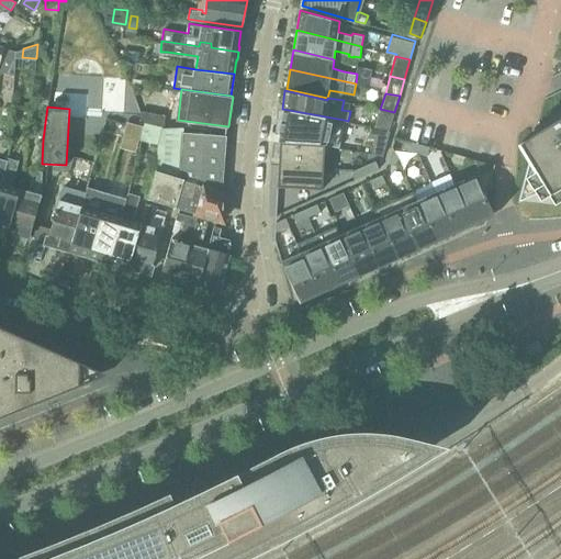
[(164,125),(165,114),(141,109),(144,122),(164,125)]
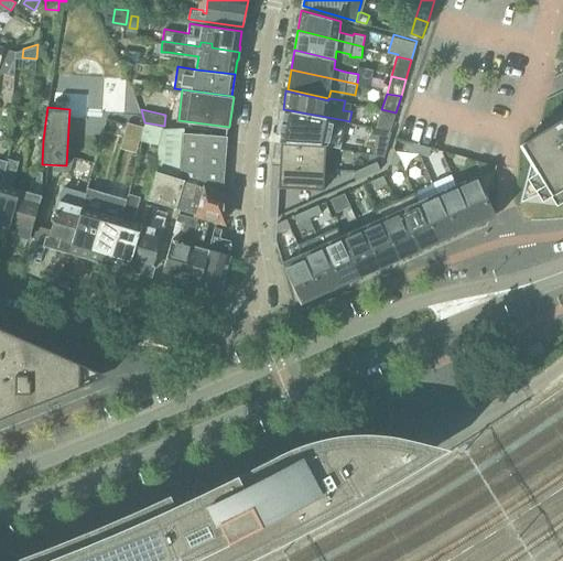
[(280,133),(281,133),(280,142),(281,142),(326,144),(329,144),(340,147),(345,120),(283,109),(280,133)]
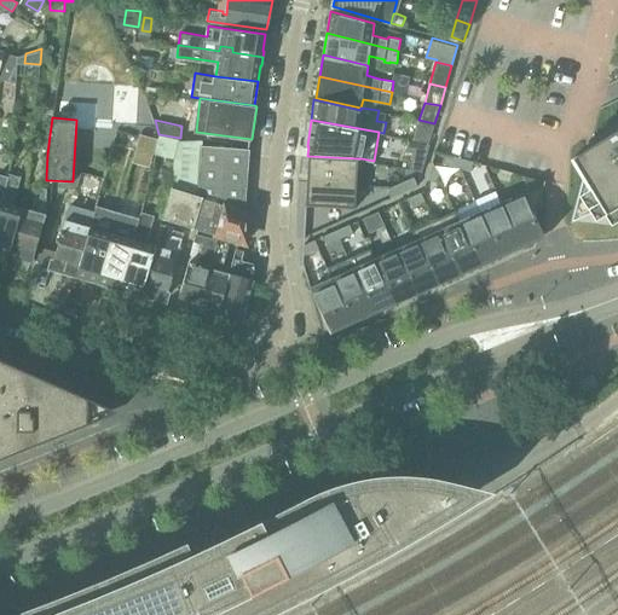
[(428,143),(434,123),(419,120),(414,139),(428,143)]
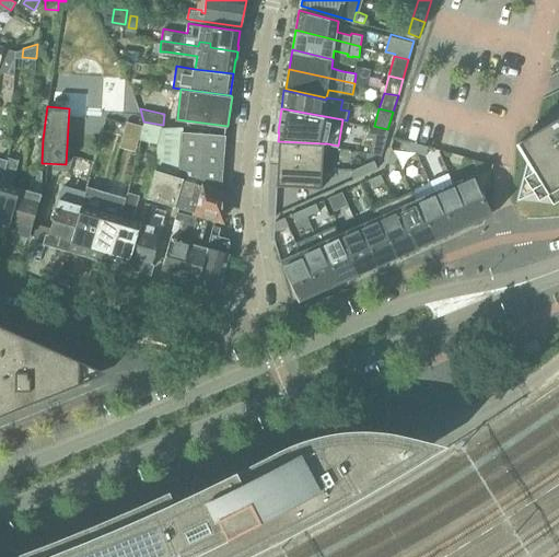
[(558,117),(534,132),(516,143),(527,160),(516,201),(544,188),(547,194),(558,187),(558,117)]
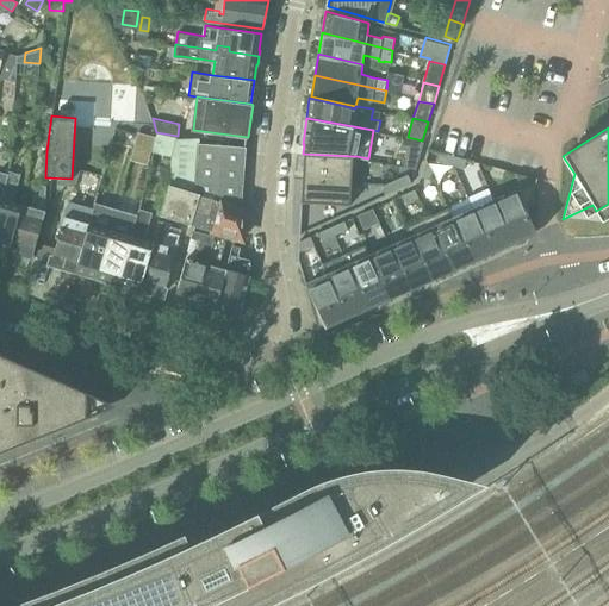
[(137,131),(134,148),(150,151),(155,136),(137,131)]
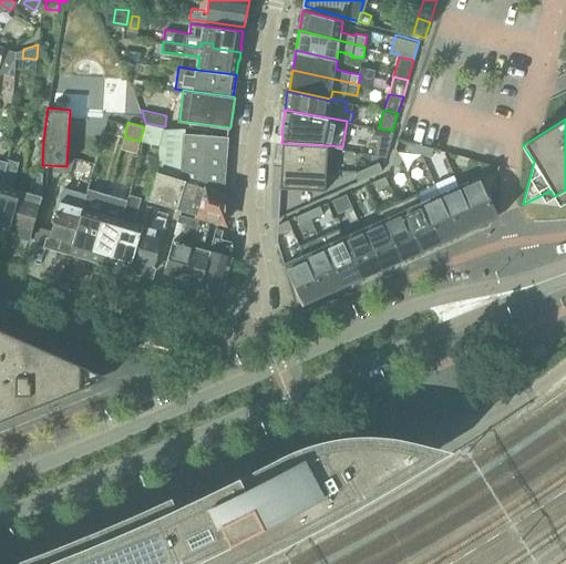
[(164,129),(165,126),(145,123),(142,140),(161,145),(162,140),(164,129)]
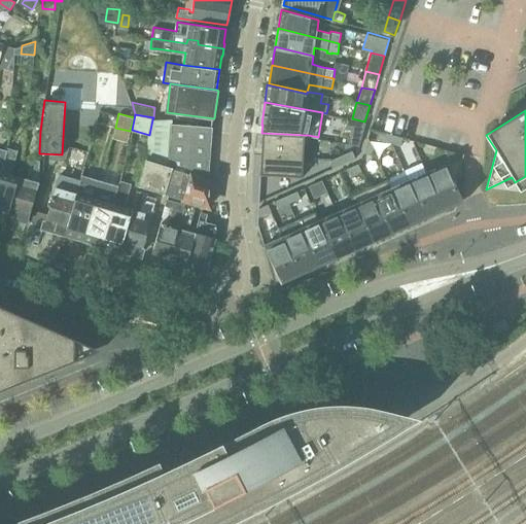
[(346,142),(357,144),(364,121),(346,117),(344,128),(349,129),(346,142)]
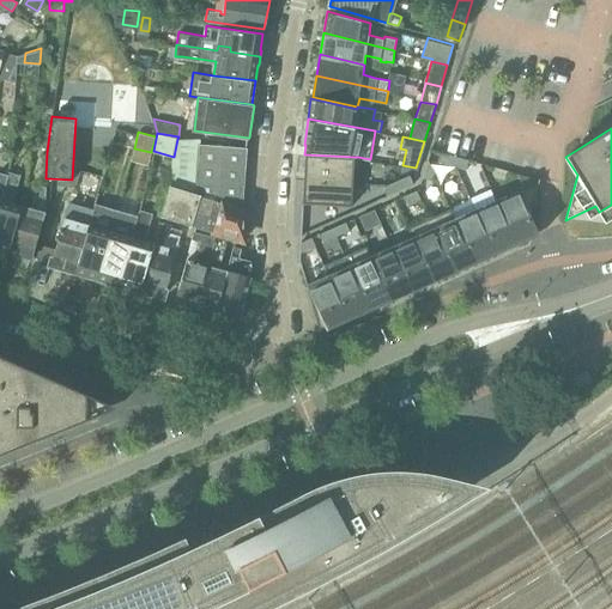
[(173,159),(170,184),(197,193),(197,183),(198,165),(200,144),(200,138),(177,139),(175,151),(174,157),(173,159)]
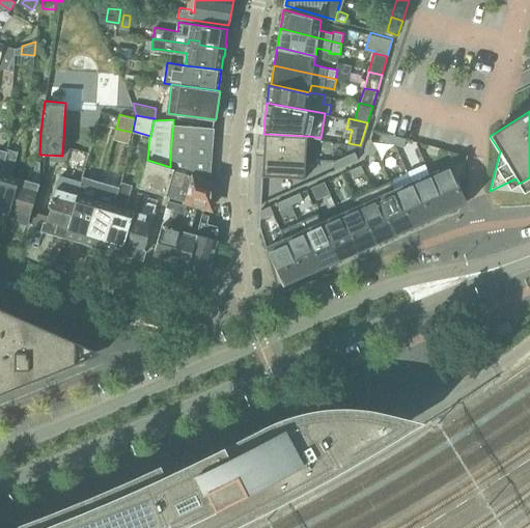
[(171,143),(213,146),(215,128),(173,124),(171,143)]
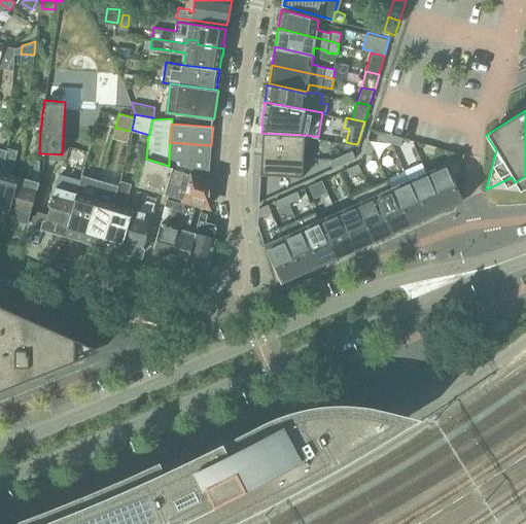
[(380,130),(378,138),(389,141),(391,134),(380,130)]
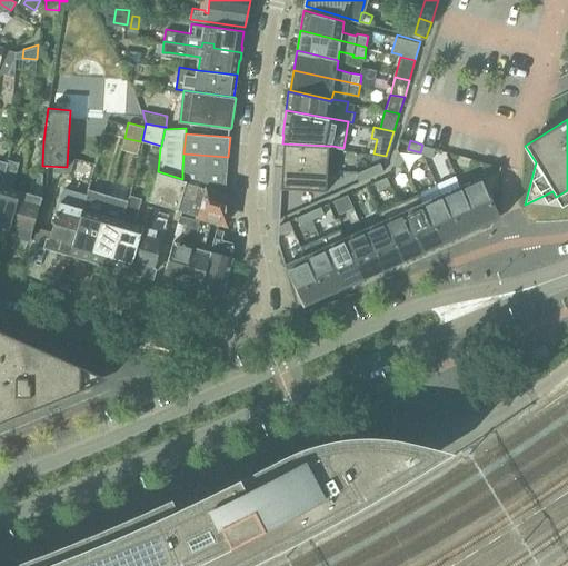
[(284,144),(282,166),(328,169),(329,146),(284,144)]
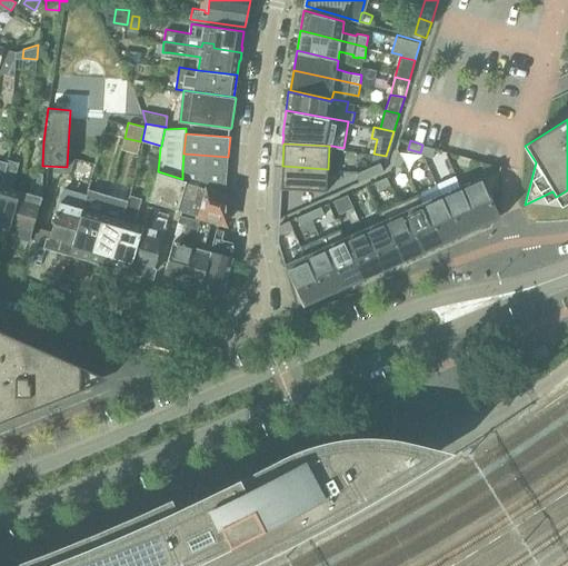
[(436,148),(422,145),(420,152),(434,157),(436,148)]
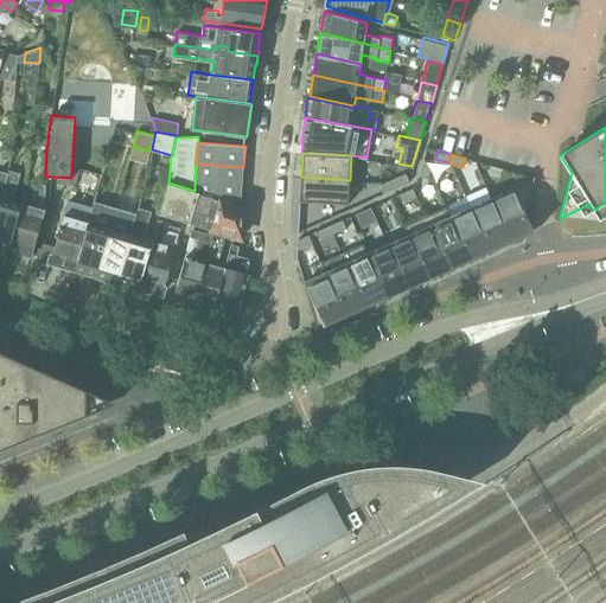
[(425,158),(419,175),(428,178),(431,171),(425,158)]
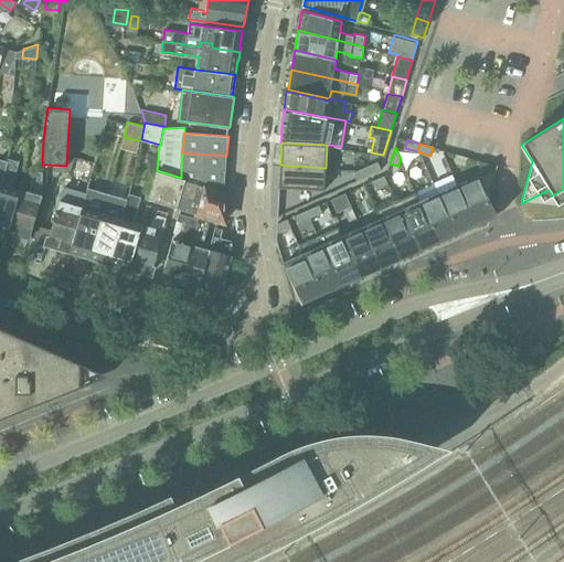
[(181,169),(225,173),(226,156),(182,152),(181,169)]
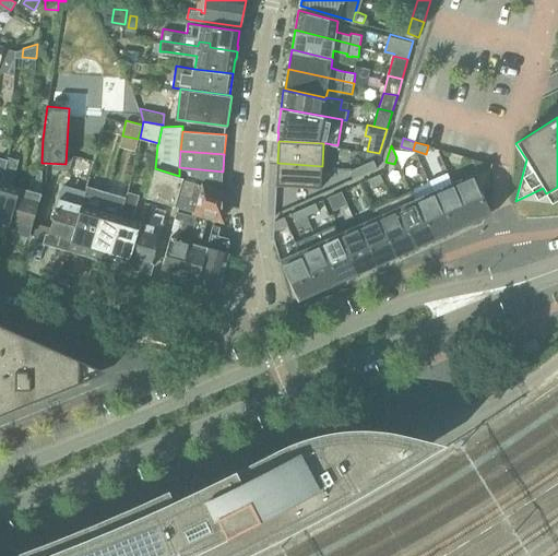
[(8,158),(0,185),(0,228),(9,231),(21,187),(11,185),(20,160),(9,156),(8,158)]
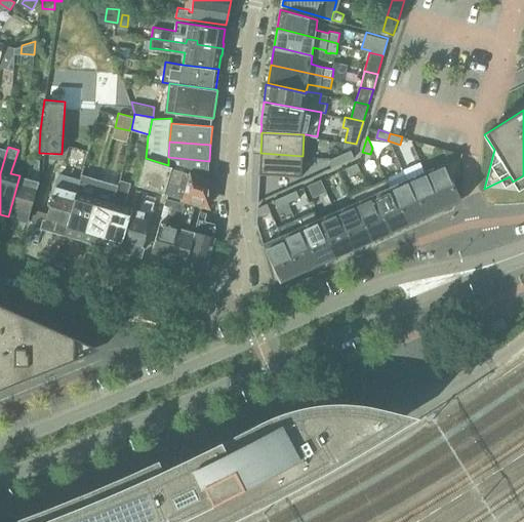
[(344,162),(355,157),(351,149),(339,154),(344,162)]
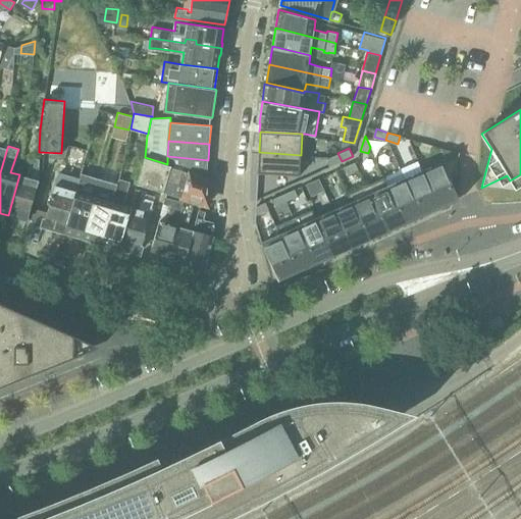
[(459,153),(441,148),(447,160),(459,155),(460,152),(459,152),(459,153)]
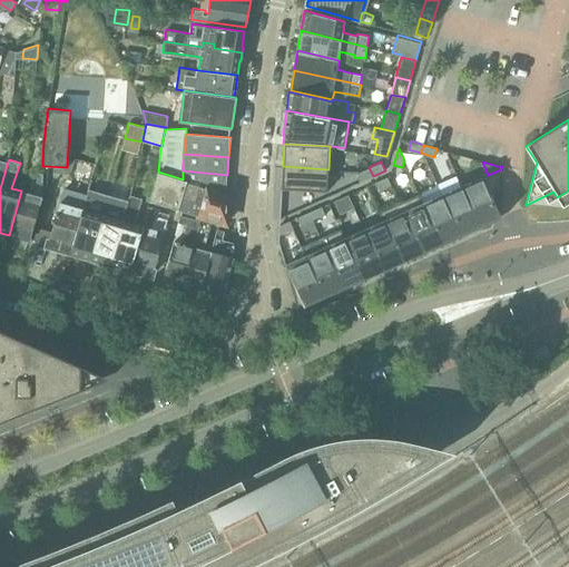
[(283,166),(282,189),(327,192),(329,169),(283,166)]
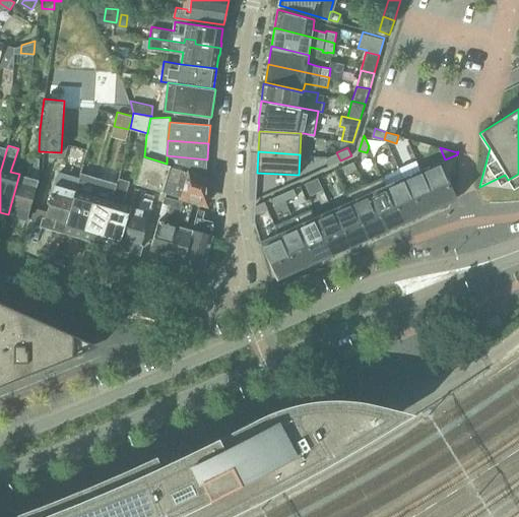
[(336,152),(325,157),(329,166),(340,160),(336,152)]
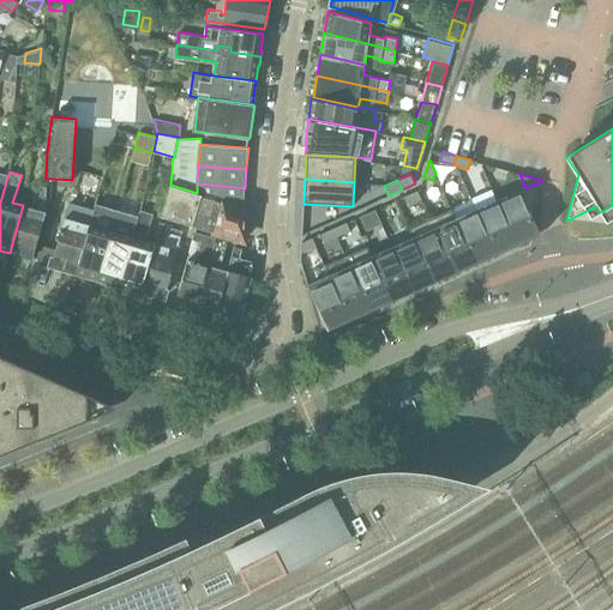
[(526,188),(498,201),(516,242),(518,246),(541,236),(532,216),(540,182),(526,188)]
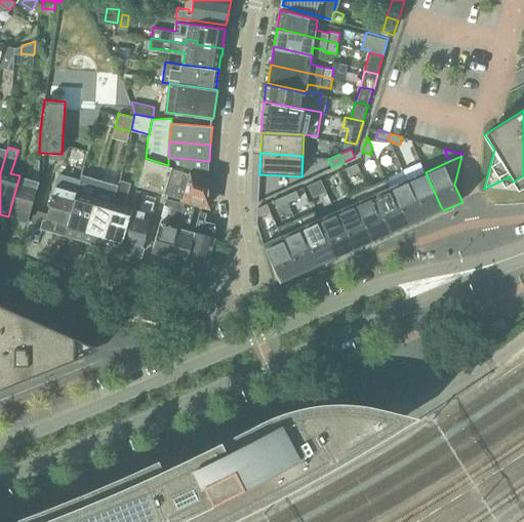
[(19,175),(8,216),(28,223),(40,181),(40,164),(39,164),(39,159),(33,157),(28,177),(19,175)]
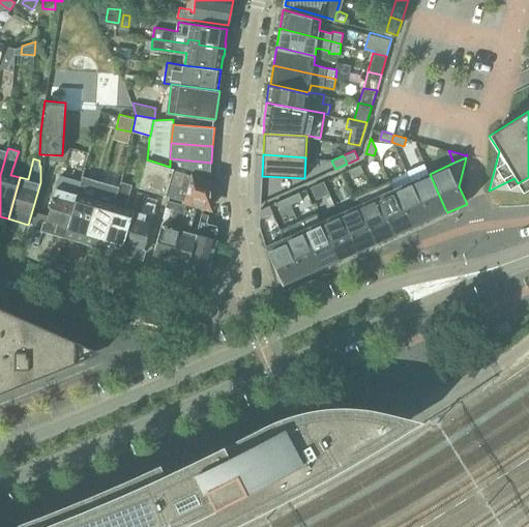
[(210,179),(211,163),(170,158),(170,167),(173,168),(210,179)]
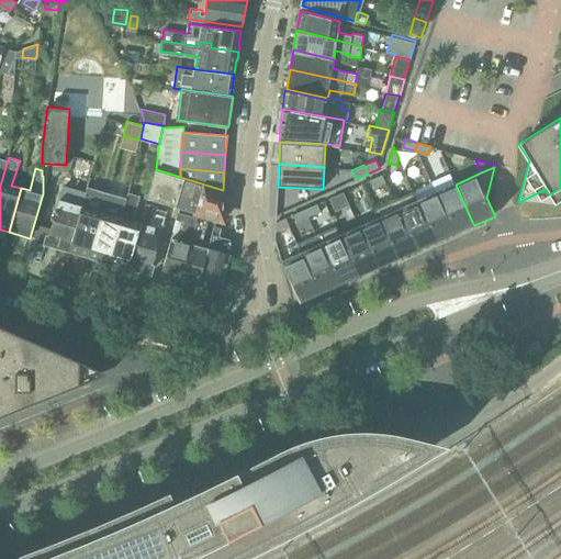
[(156,169),(147,197),(176,207),(183,178),(180,177),(156,169)]
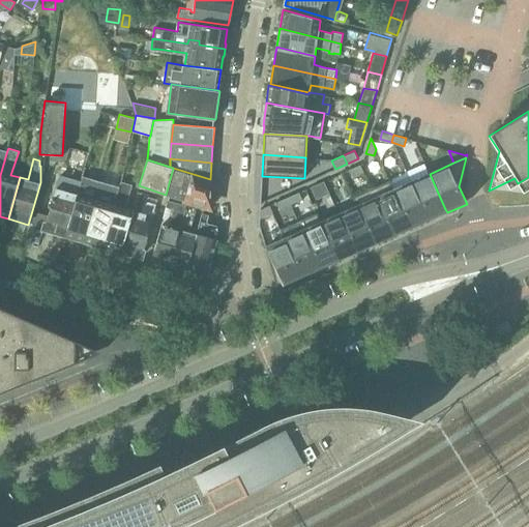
[(349,169),(353,176),(364,171),(360,164),(349,169)]
